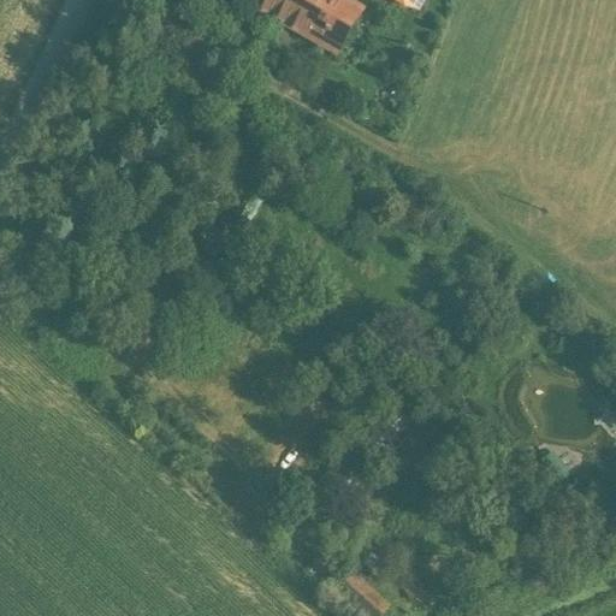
[(262,0),(258,10),(291,29),(307,0),(262,0)]
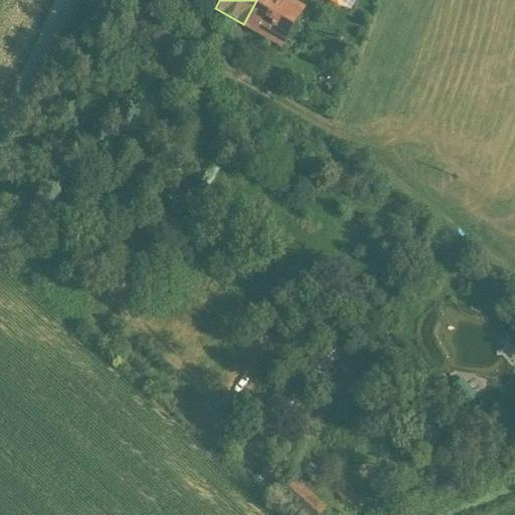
[(285,0),(256,0),(243,24),(283,46),(303,10),(285,0)]
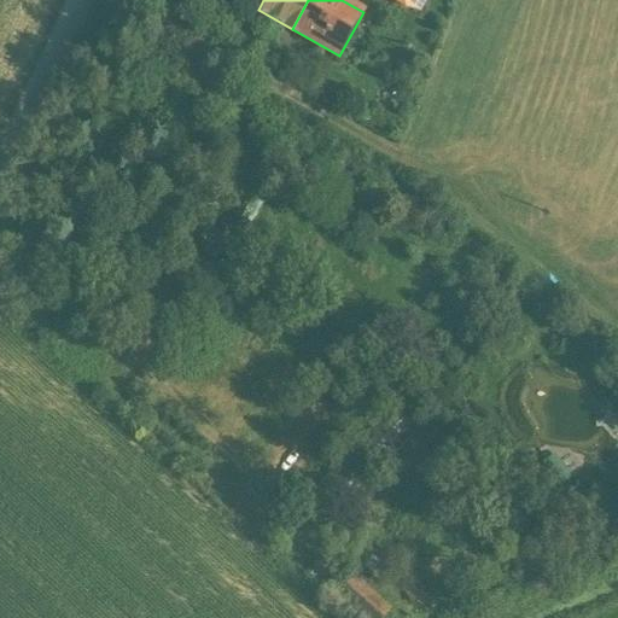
[(424,0),(391,0),(385,12),(409,25),(424,0)]
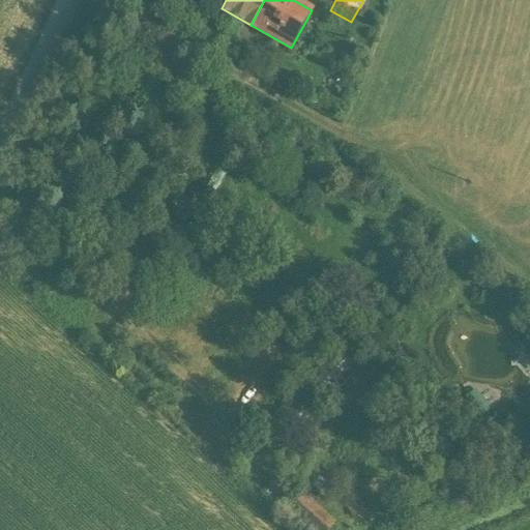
[(361,501),(349,508),(354,517),(366,509),(361,501)]
